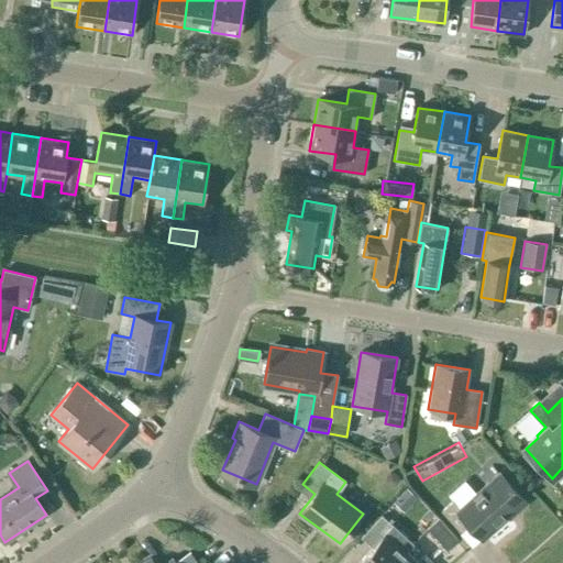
[(515,512),(526,503),(499,473),(460,509),(452,500),(442,510),(460,531),(471,521),(484,537),(514,510),(515,512)]
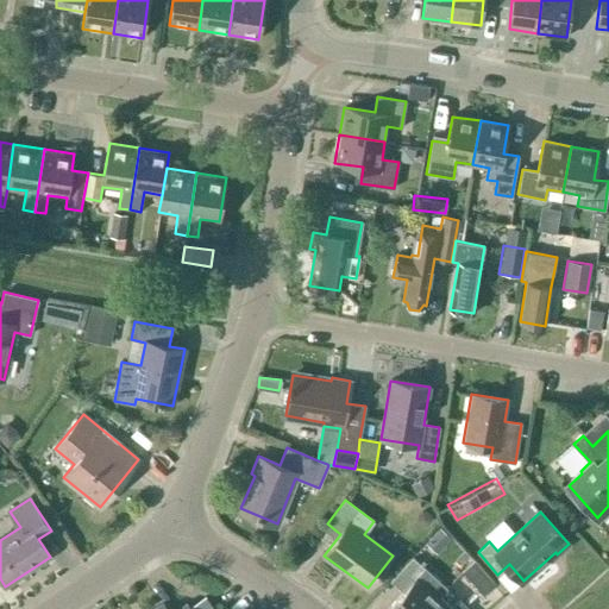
[(450,538),(439,527),(427,541),(438,551),(450,538)]
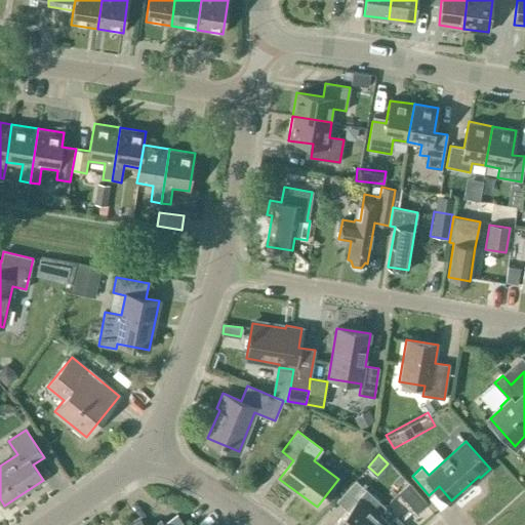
[(333,524),(368,524),(378,514),(367,503),(373,496),(356,480),(336,500),(348,510),(333,524)]
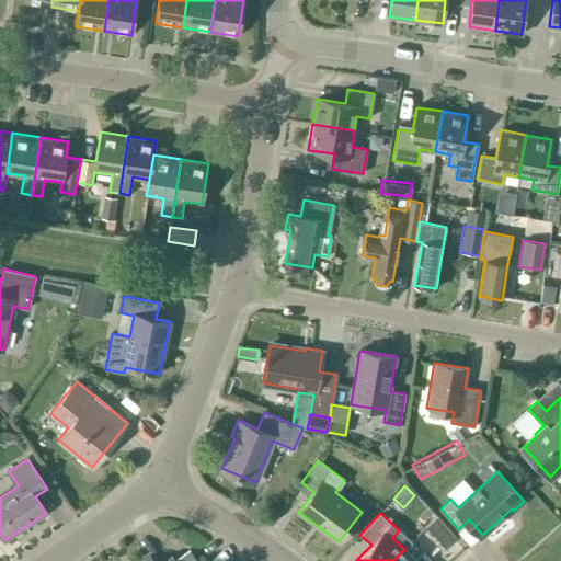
[(445,548),(456,538),(437,516),(425,526),(445,548)]
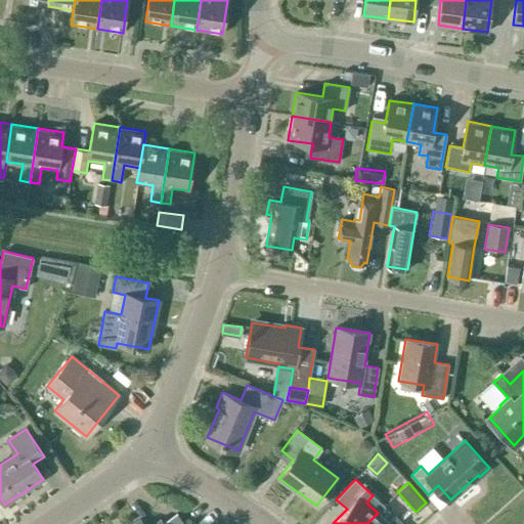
[(388,523),(378,513),(367,523),(401,523),(403,523),(395,516),(388,523)]
